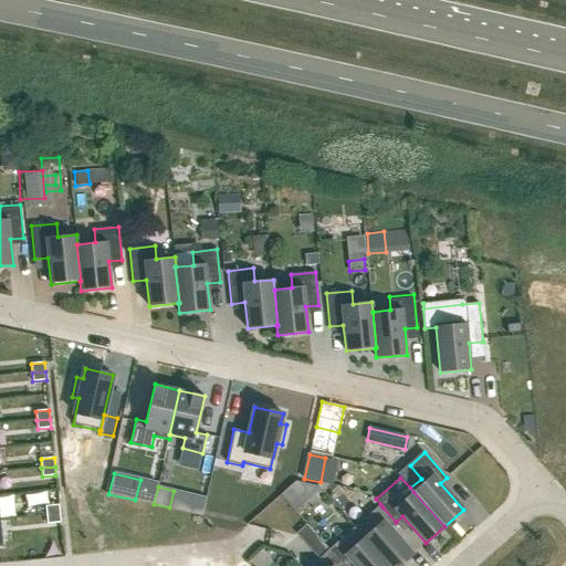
[(287,489),(281,494),(293,509),(301,503),(287,489)]
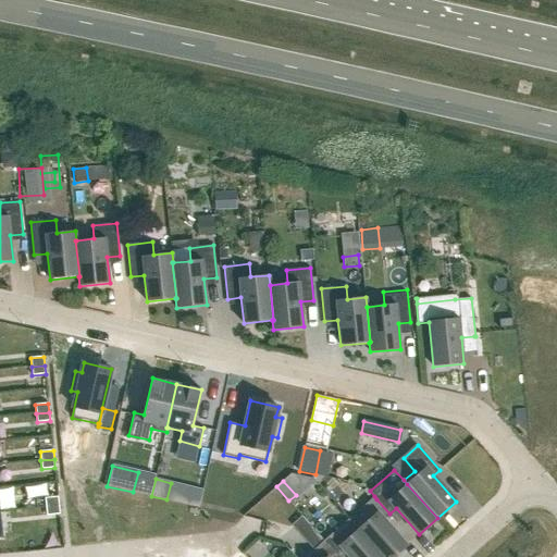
[(193,487),(188,505),(199,507),(203,491),(193,487)]
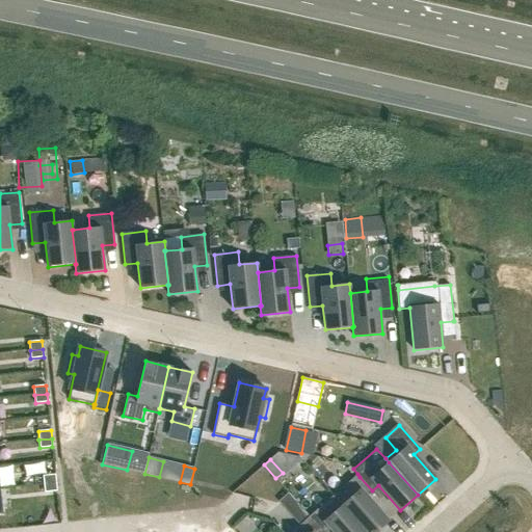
[(349,493),(339,502),(365,531),(375,531),(388,522),(366,497),(372,490),(360,477),(357,474),(343,486),(349,493)]
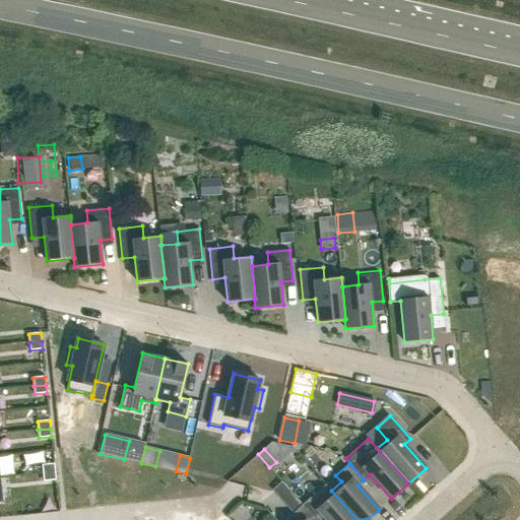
[(54,464),(42,465),(43,473),(55,472),(54,464)]
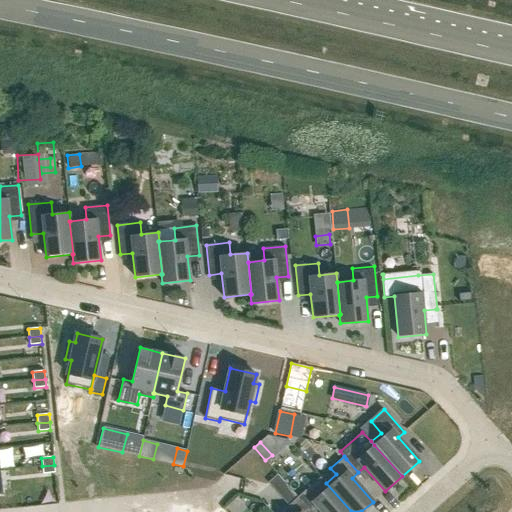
[(54,465),(42,466),(43,474),(55,473),(54,465)]
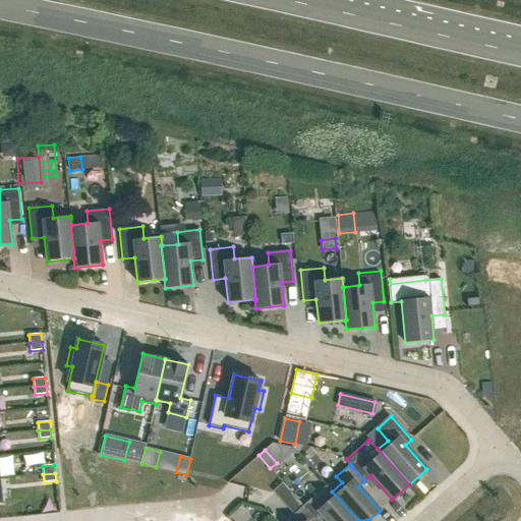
[(320,498),(306,510),(316,520),(319,520),(324,517),(327,520),(357,520),(332,491),(331,491),(335,496),(325,504),(320,498)]
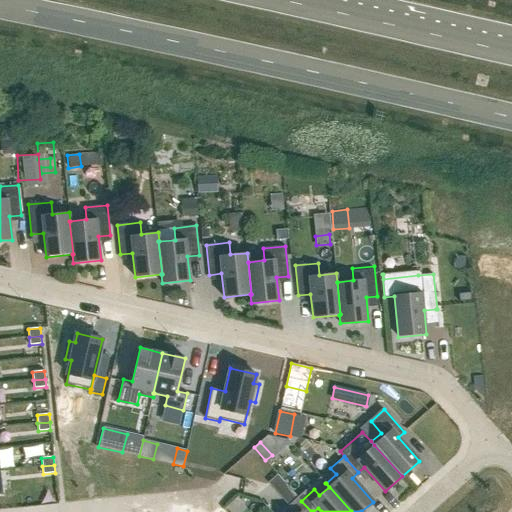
[(288,485),(277,495),(287,506),(298,497),(288,485)]
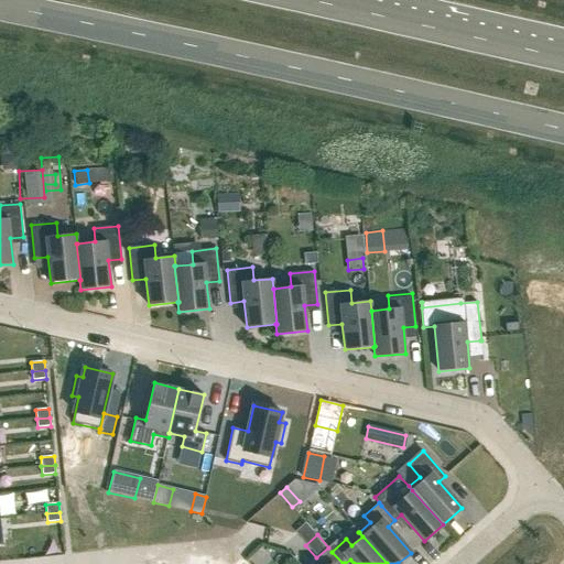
[(316,563),(343,563),(332,552),(328,548),(314,561),(316,563)]
